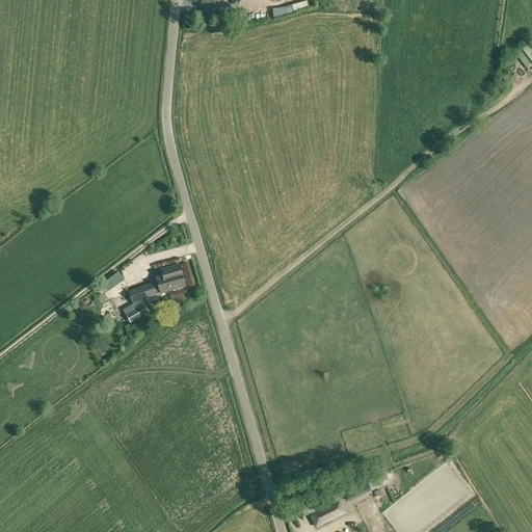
[(292,5),(294,11),(310,7),(308,1),(292,5)]
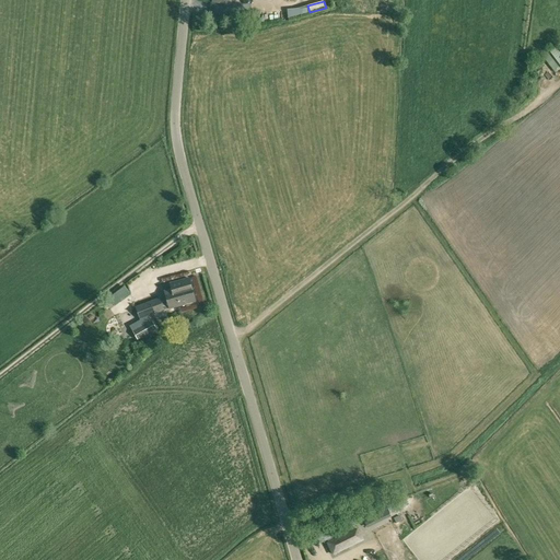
[(289,19),(303,15),(303,9),(295,9),(288,10),(289,19)]
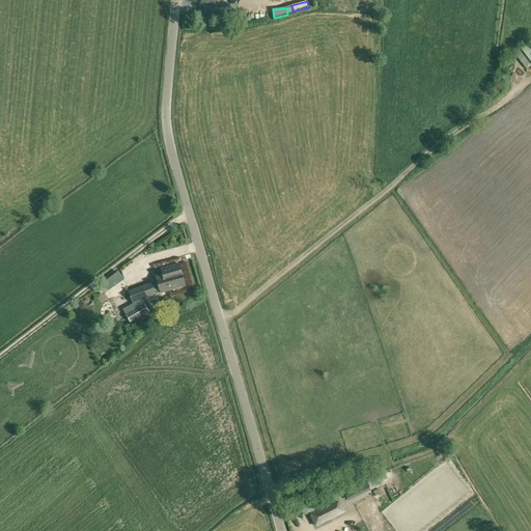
[(247,23),(246,12),(238,12),(239,23),(247,23)]
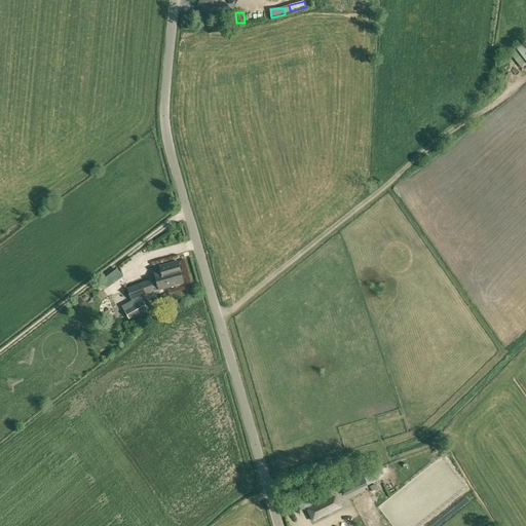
[(159,290),(183,283),(177,261),(159,266),(161,271),(154,273),(159,290)]
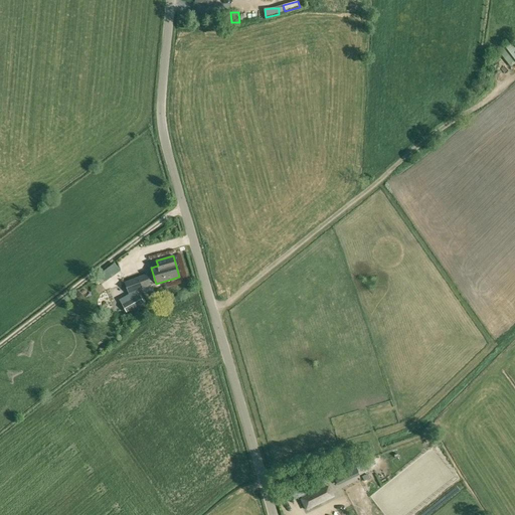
[(129,293),(151,285),(146,274),(125,282),(129,293)]
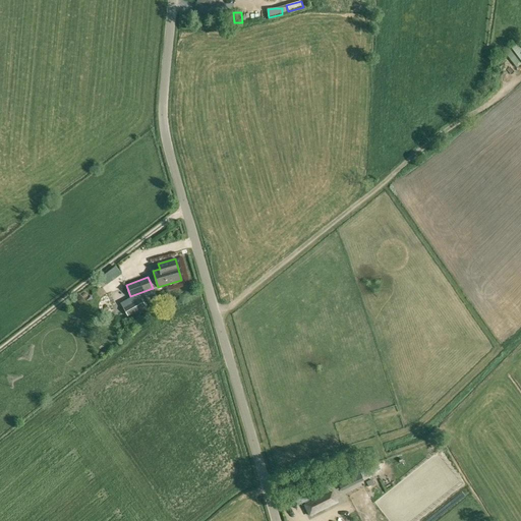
[(141,299),(123,308),(127,315),(146,305),(141,299)]
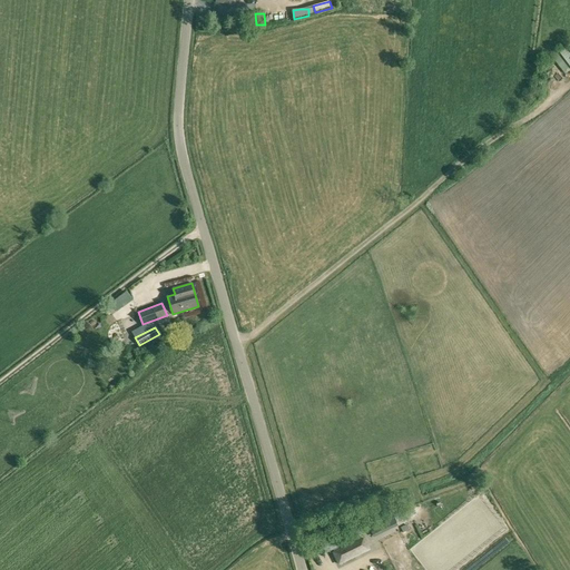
[(374,538),(392,529),(387,519),(370,528),(374,538)]
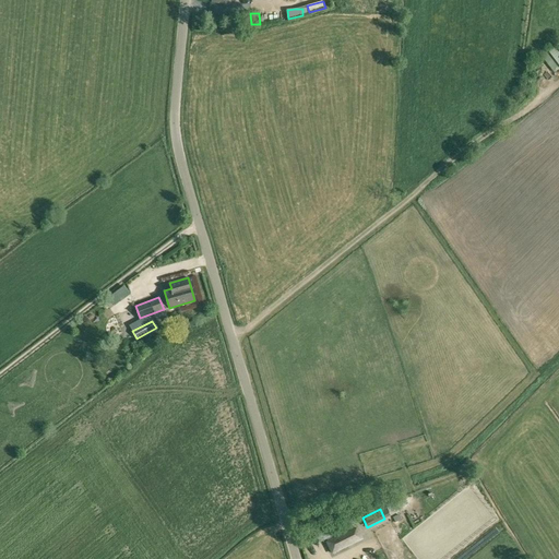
[(332,556),(364,539),(357,526),(325,542),(332,556)]
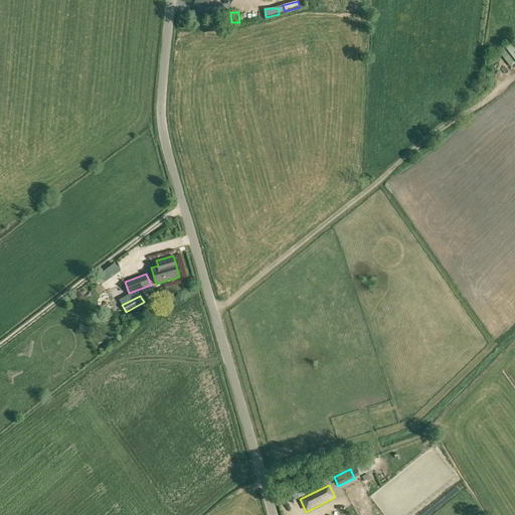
[(304,487),(291,494),(292,495),(295,501),(307,494),(304,489),(304,487)]
